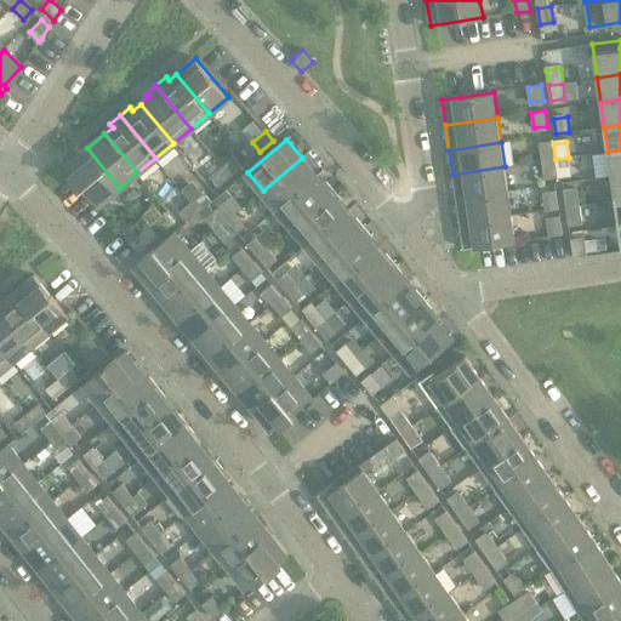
[(540,146),(542,161),(556,159),(553,144),(540,146)]
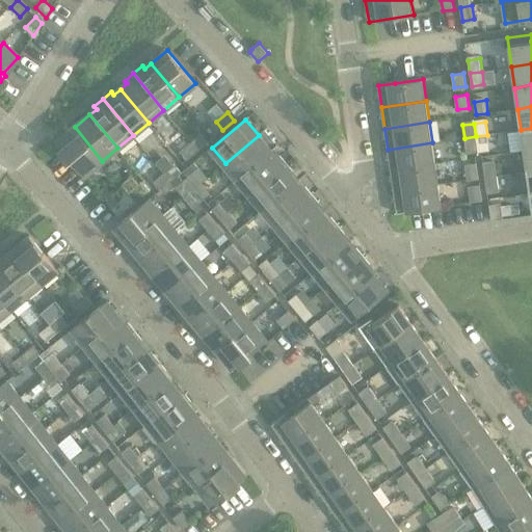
[(60,150),(70,160),(73,158),(86,175),(102,161),(75,127),(58,140),(63,148),(60,150)]
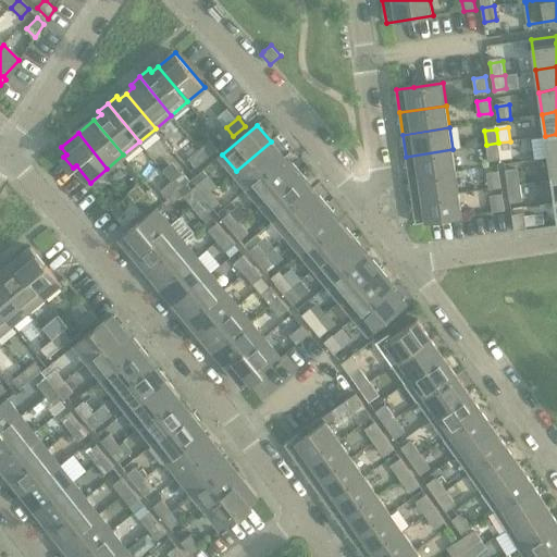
[(556,134),(545,136),(548,158),(556,156),(556,134)]
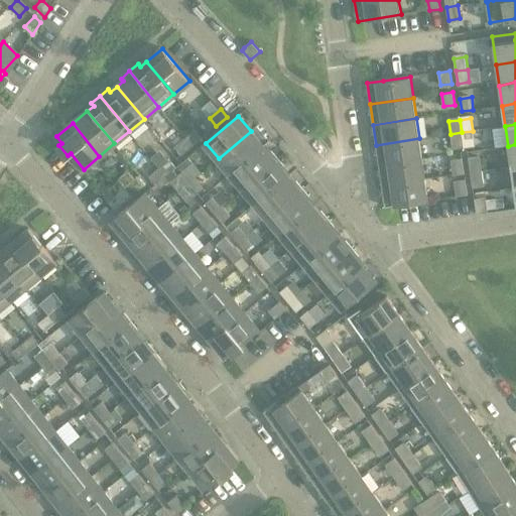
[(196,130),(185,138),(191,146),(202,138),(196,130)]
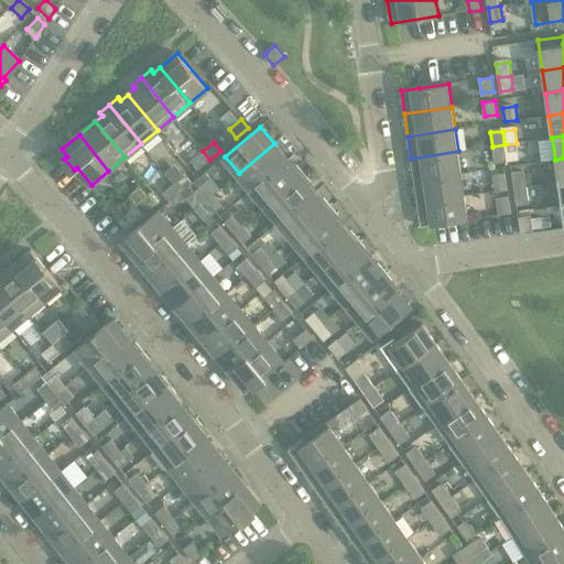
[(274,143),(239,173),(252,190),(288,160),(274,143)]
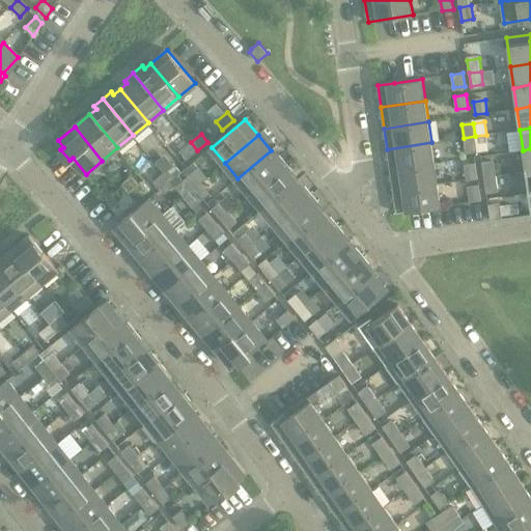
[(486,135),(475,136),(477,149),(488,147),(486,135)]
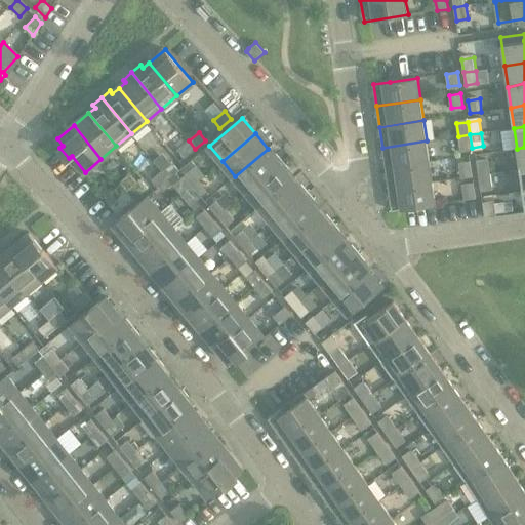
[(470,134),(458,136),(460,149),(472,148),(470,134)]
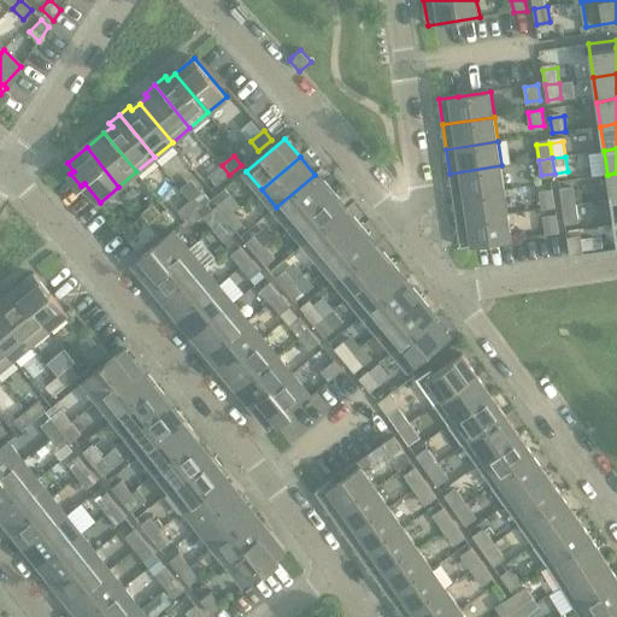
[(229,175),(222,165),(210,176),(217,186),(229,175)]
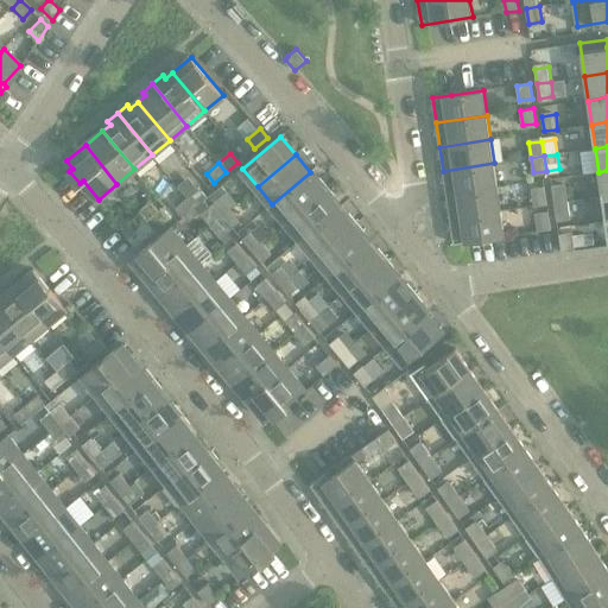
[(494,163),(443,171),(447,195),(498,188),(494,163)]
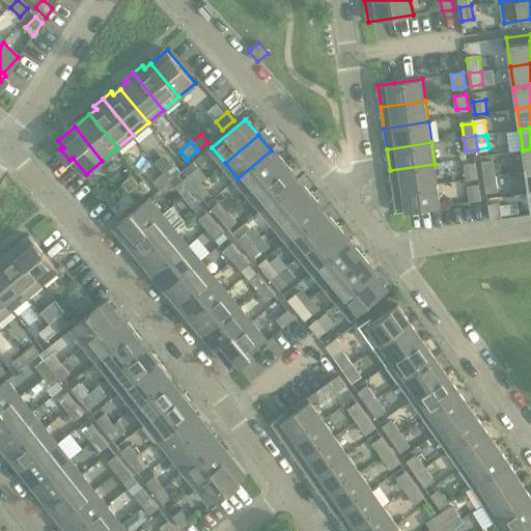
[(271,150),(238,178),(250,194),(287,163),(280,155),(277,157),(271,150)]
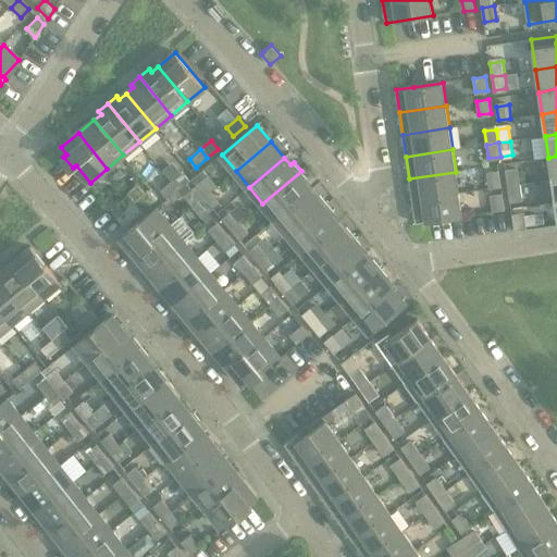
[(301,171),(262,203),(276,220),(311,190),(306,183),(309,181),(301,171)]
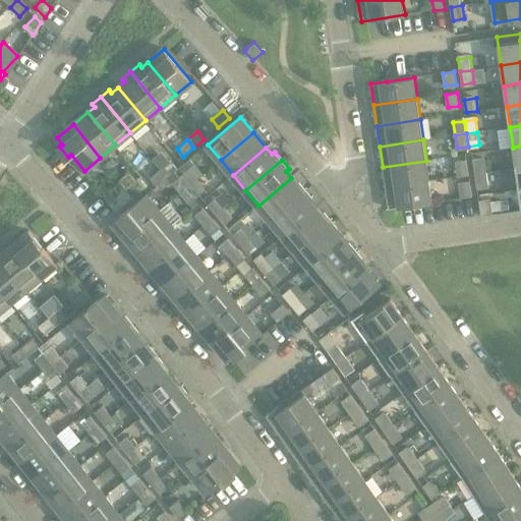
[(473,161),(475,174),(487,172),(485,160),(473,161)]
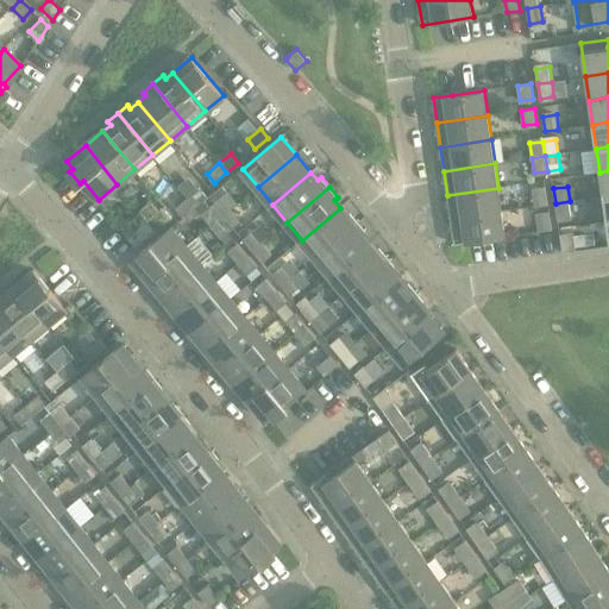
[(200,188),(188,198),(196,207),(208,198),(200,188)]
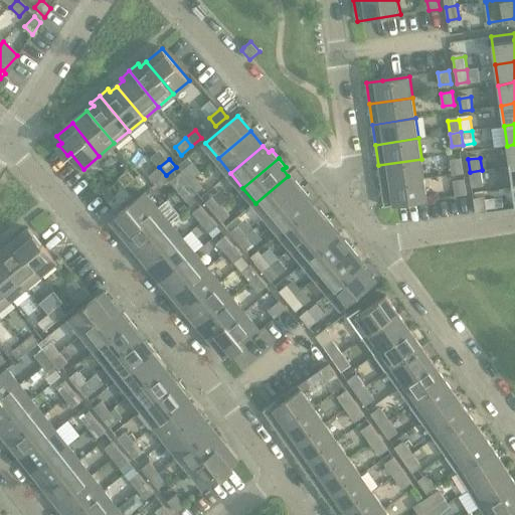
[(421,159),(378,165),(381,185),(424,179),(421,159)]
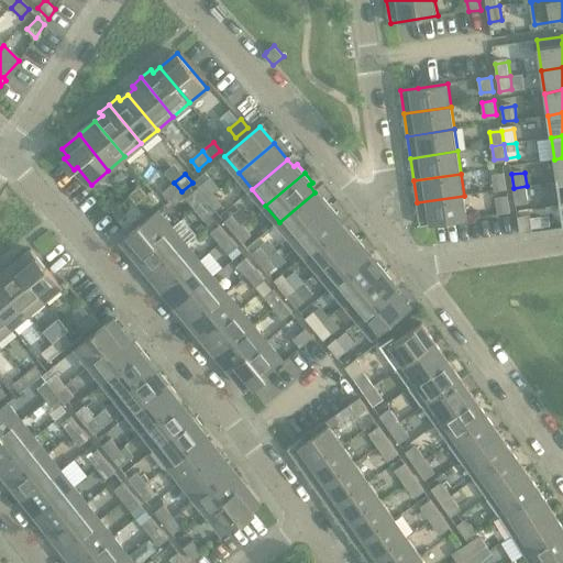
[(507,189),(505,175),(493,177),(495,191),(507,189)]
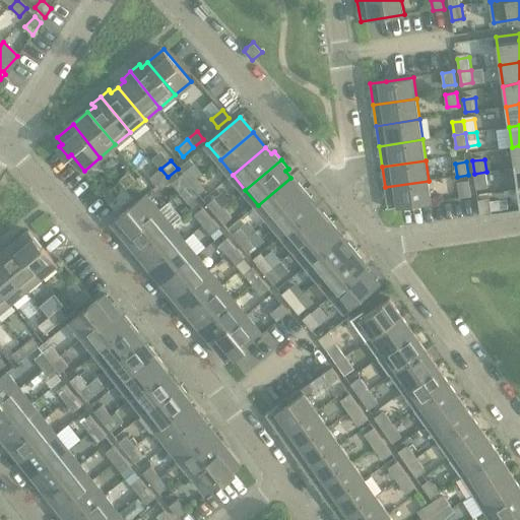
[(168,177),(160,169),(150,178),(157,186),(168,177)]
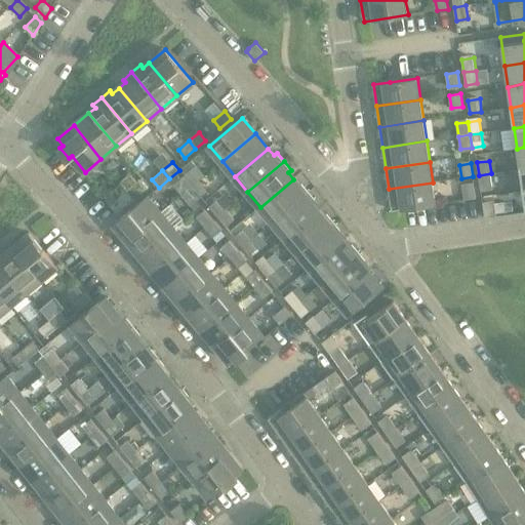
[(191,171),(182,177),(191,188),(199,182),(191,171)]
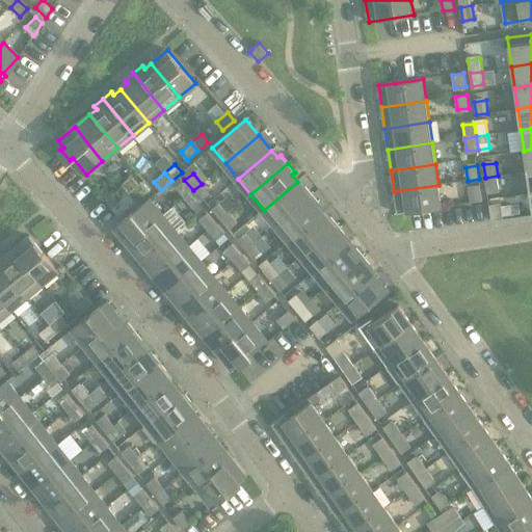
[(498,176),(485,178),(487,191),(499,189),(498,176)]
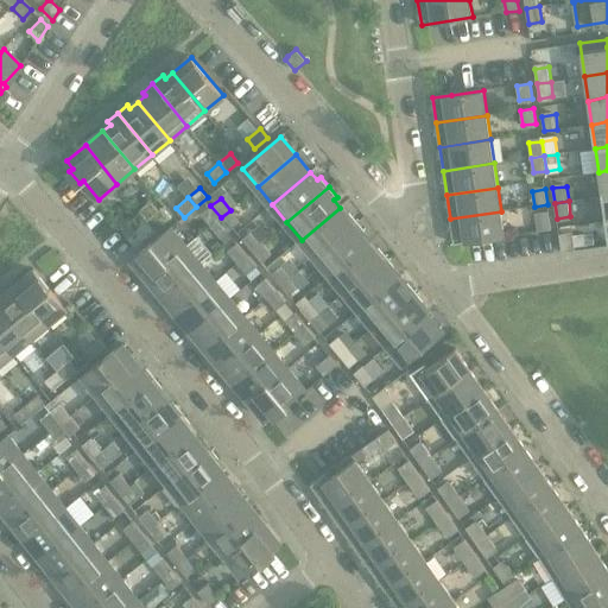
[(221,217),(210,206),(201,214),(210,226),(221,217)]
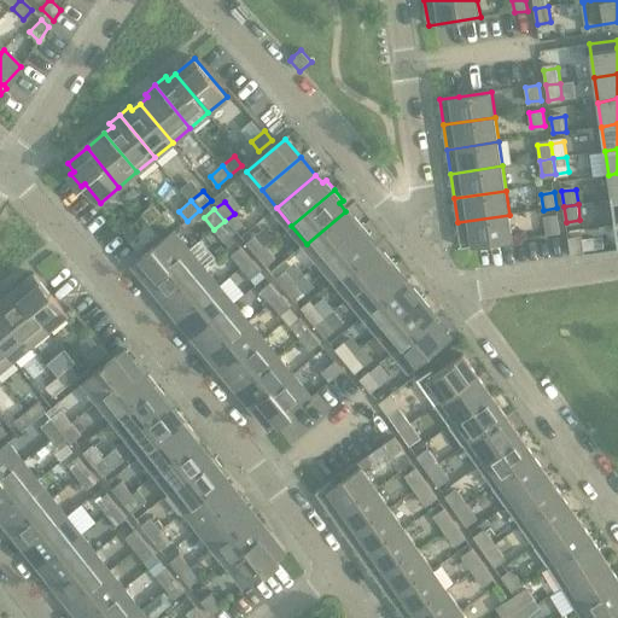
[(345,211),(307,244),(321,261),(363,226),(355,216),(351,219),(345,211)]
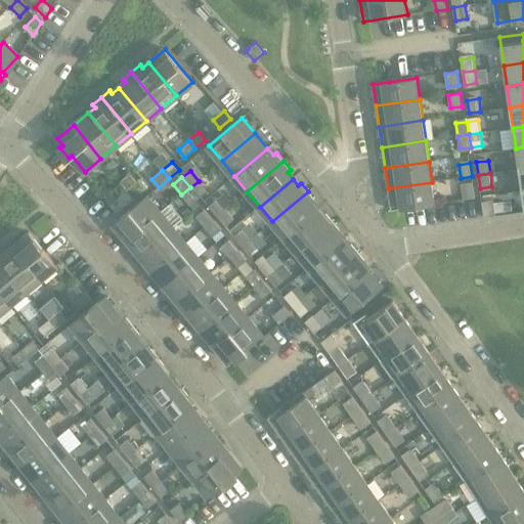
[(139,181),(128,190),(134,199),(145,189),(139,181)]
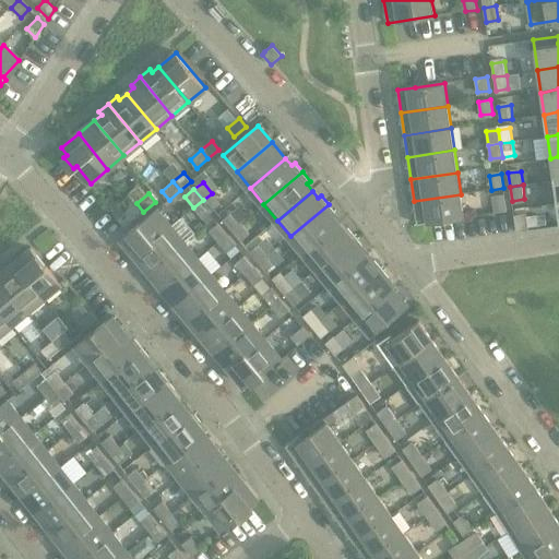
[(212,193),(203,200),(212,211),(221,204),(212,193)]
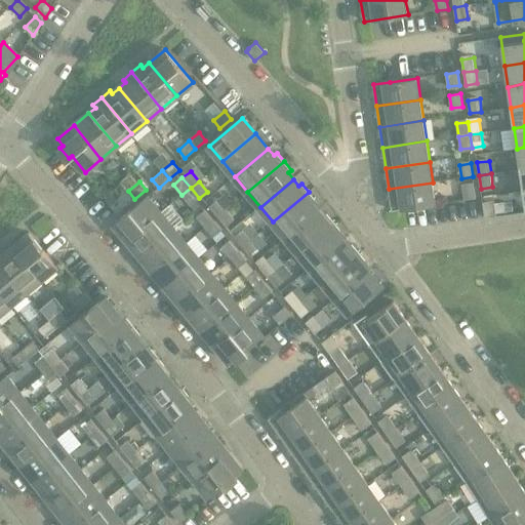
[(433,183),(389,189),(392,210),(436,204),(433,183)]
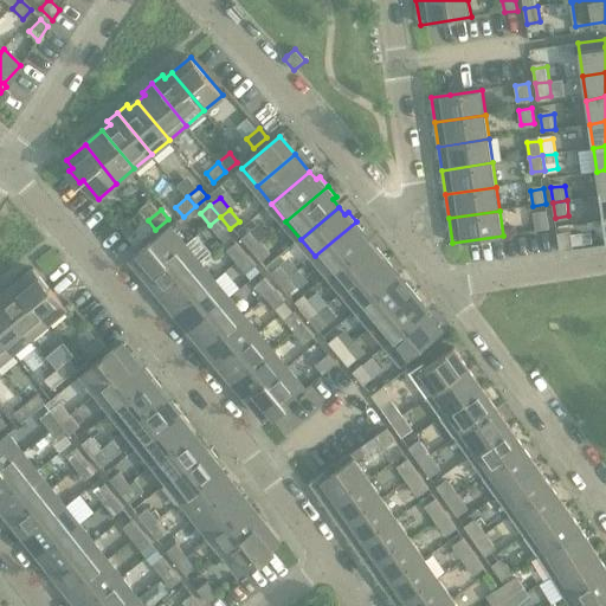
[(534,216),(536,231),(549,229),(547,213),(534,216)]
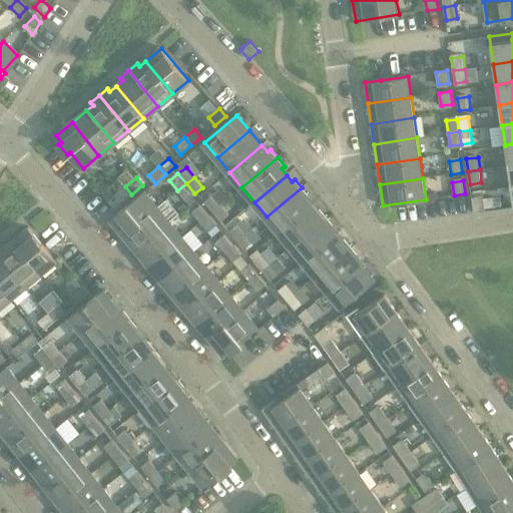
[(186,183),(177,190),(186,200),(194,193),(186,183)]
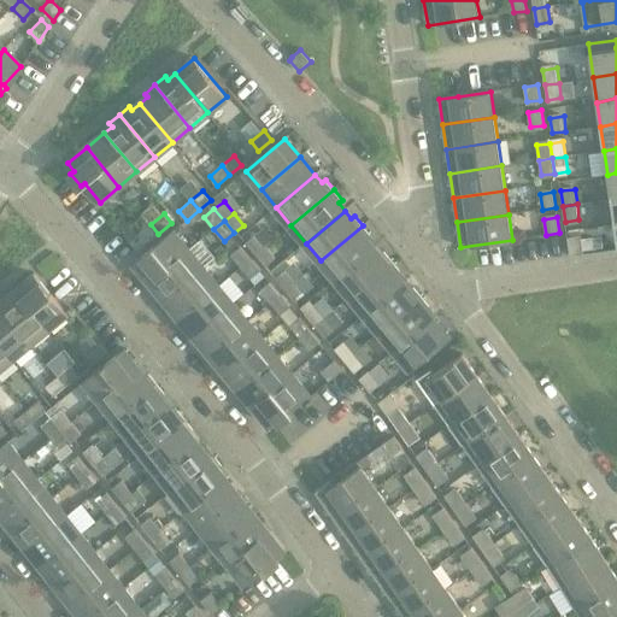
[(363,225),(321,260),(335,278),(375,246),(369,239),(371,236),(363,225)]
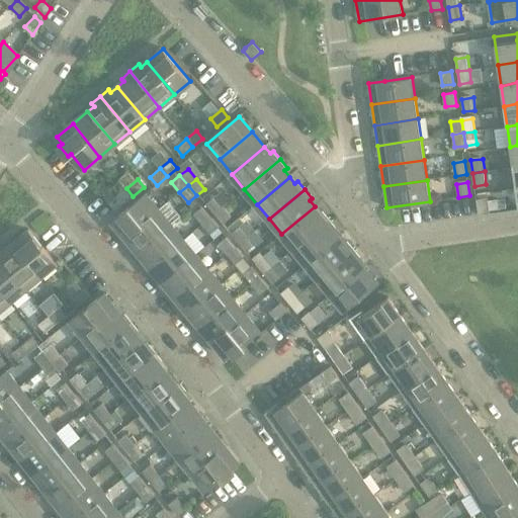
[(120,193),(109,202),(115,210),(126,201),(120,193)]
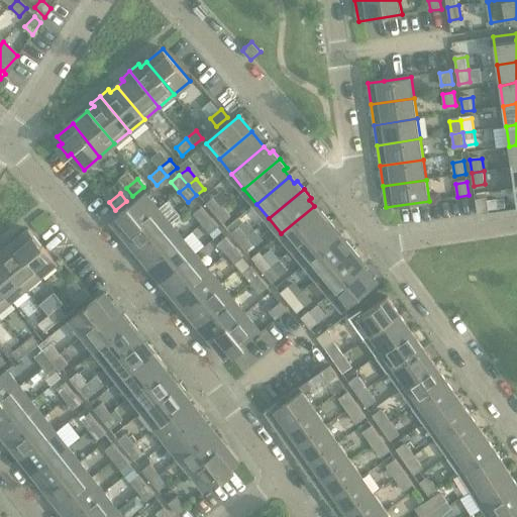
[(113,220),(126,236),(159,209),(145,193),(113,220)]
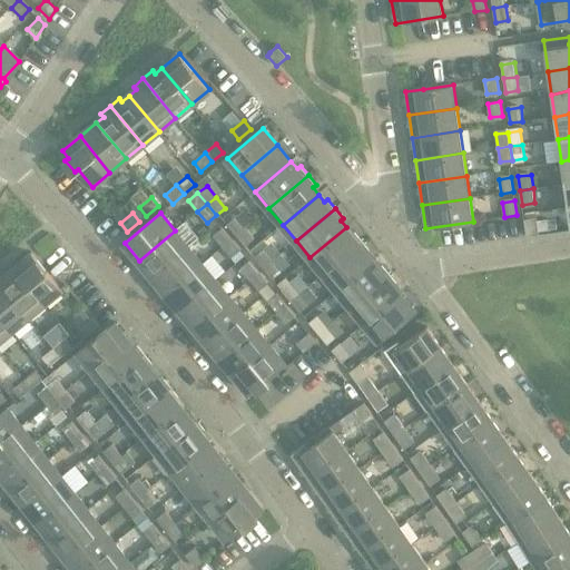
[(227,224),(237,235),(246,227),(236,216),(227,224)]
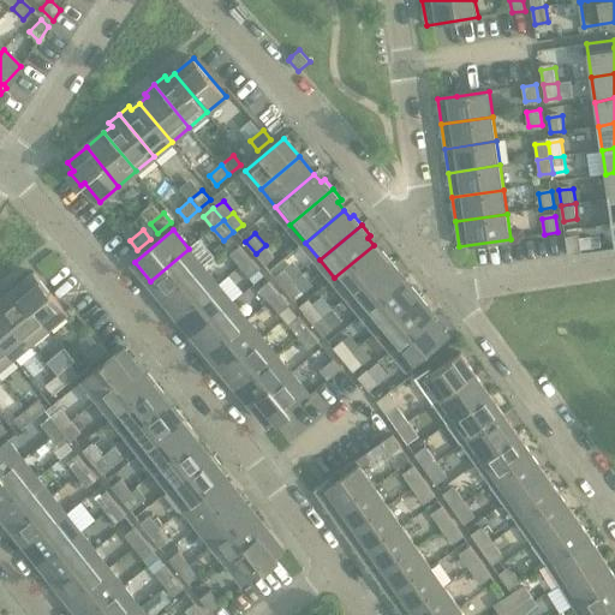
[(568,255),(583,254),(580,238),(566,240),(568,255)]
